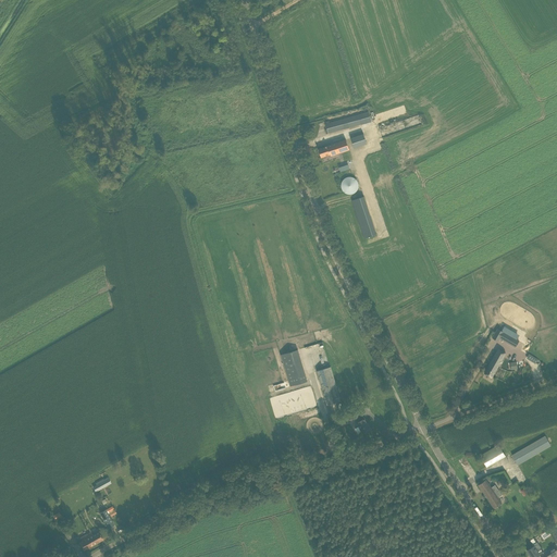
[(359,114),(331,122),(325,124),(329,133),(361,124),(359,114)]
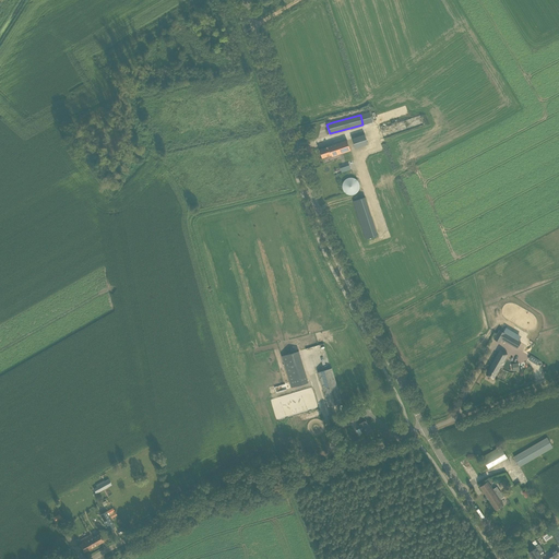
[(355,149),(368,143),(365,134),(352,139),(355,149)]
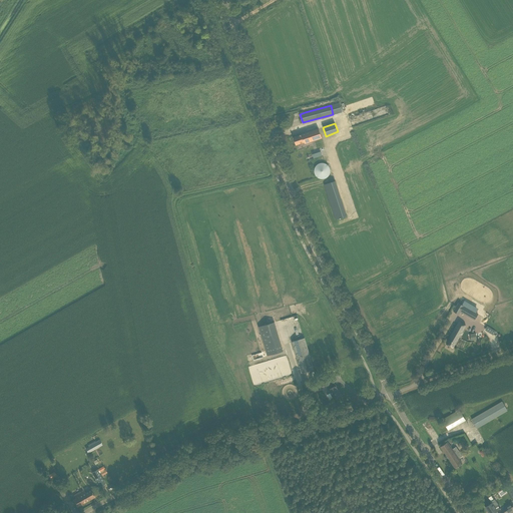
[(319,128),(298,135),(294,137),(296,145),(305,142),(305,143),(310,141),(322,137),(319,128)]
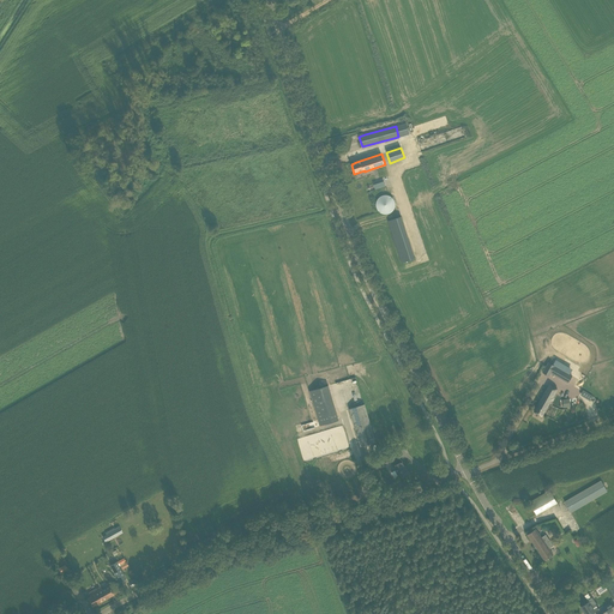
[(387,192),(375,202),(385,214),(397,205),(387,192)]
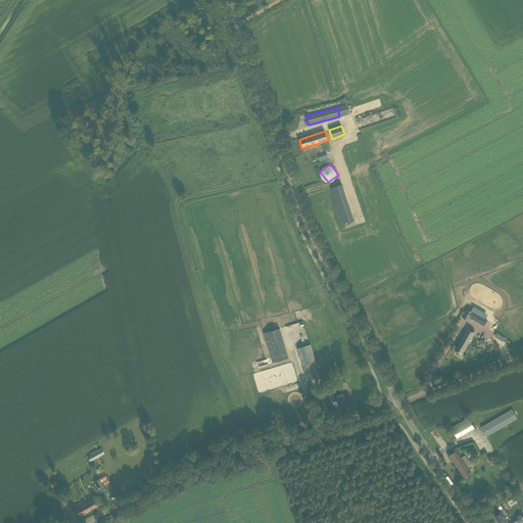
[(341,185),(330,188),(333,197),(344,194),(341,185)]
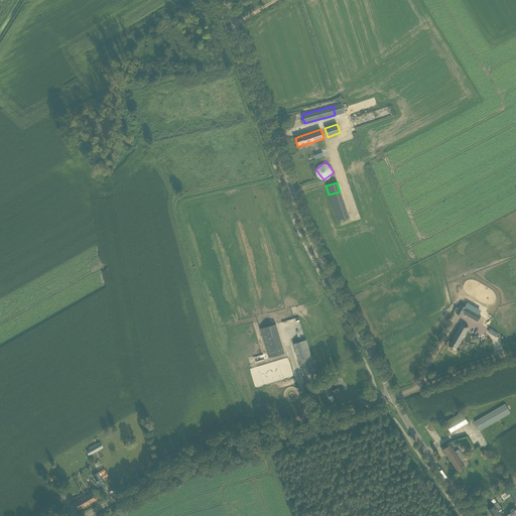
[(463,313),(477,320),(480,315),(462,304),(457,313),(462,315),(463,313)]
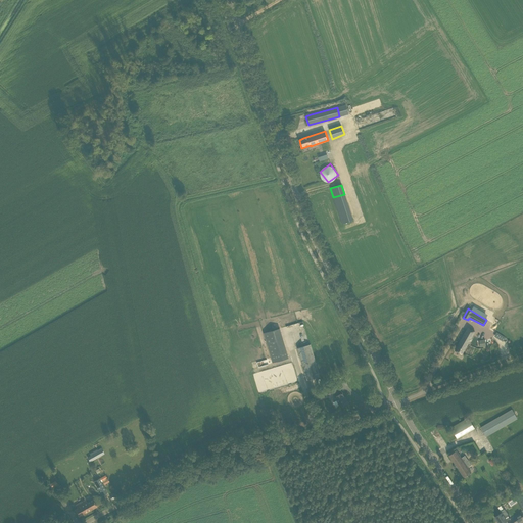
[(289,358),(280,328),(264,333),(272,363),(289,358)]
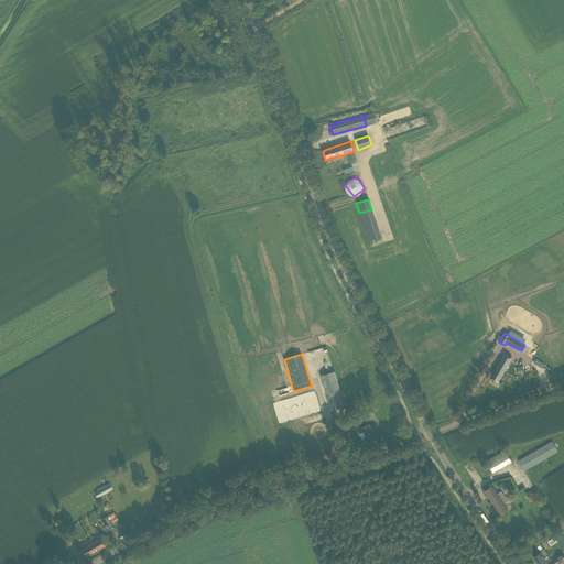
[(498,382),(512,358),(505,354),(490,378),(498,382)]
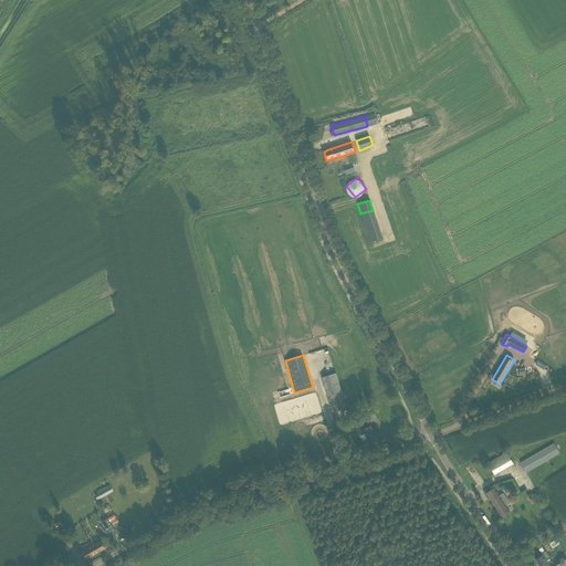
[(346,407),(336,373),(322,376),(332,411),(346,407)]
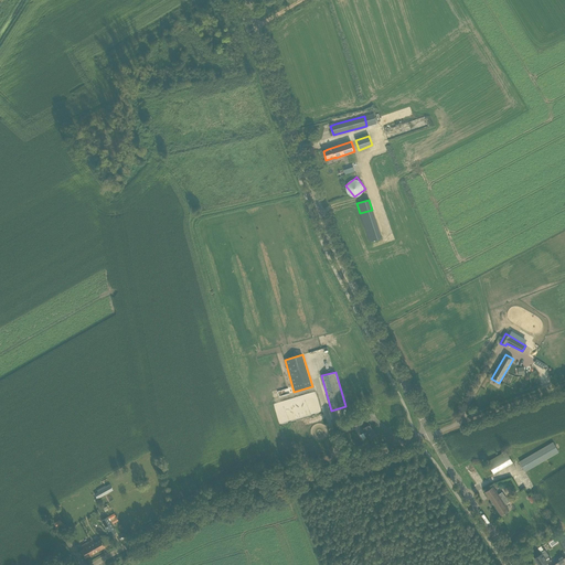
[(316,392),(274,403),(279,424),(321,413),(316,392)]
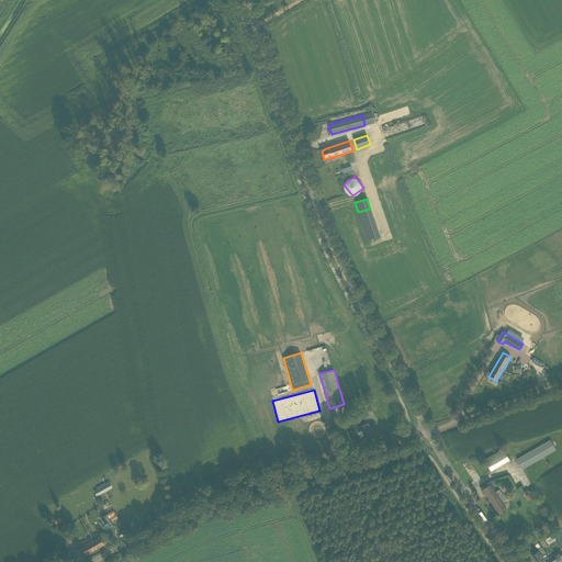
[(355,418),(351,420),(355,426),(358,424),(359,424),(360,426),(363,431),(366,437),(369,435),(369,436),(373,434),(372,433),(373,433),(368,422),(363,425),(361,422),(362,420),(359,416),(355,418)]
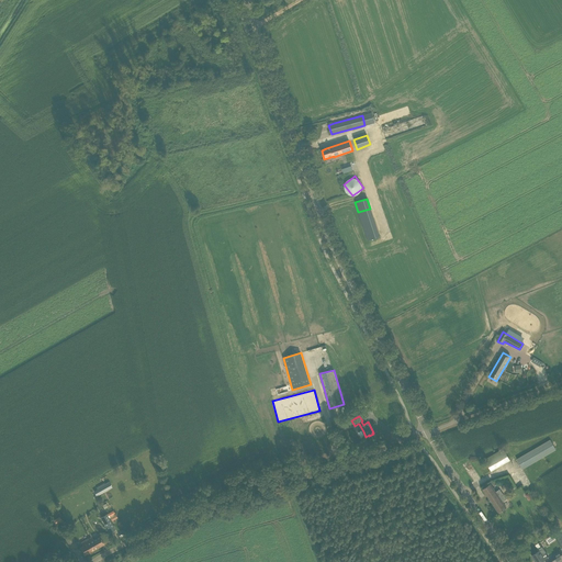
[(555,449),(550,439),(516,459),(521,469),(555,449)]
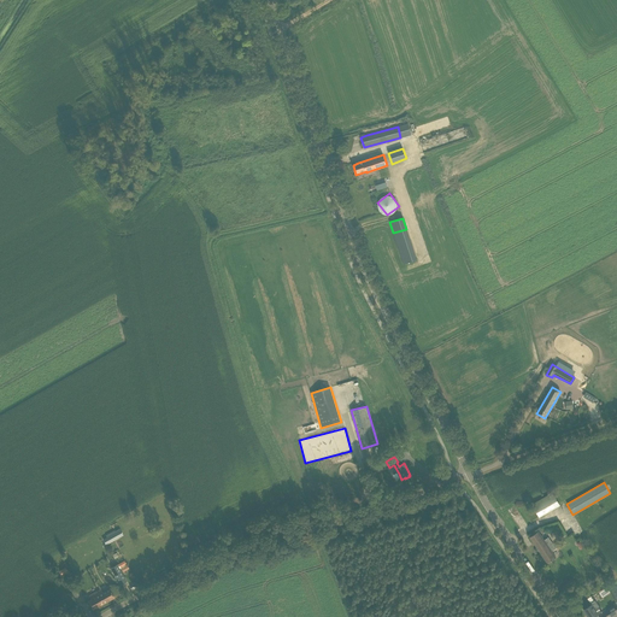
[(554,492),(533,503),(540,516),(560,506),(554,492)]
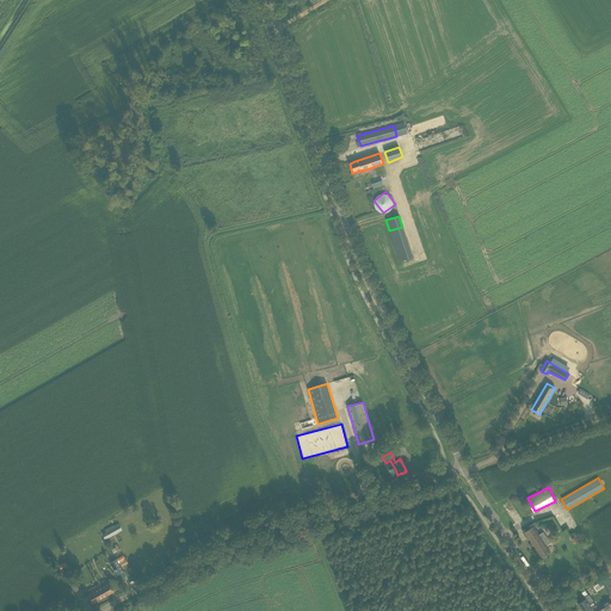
[(102,534),(105,539),(118,532),(115,526),(113,528),(112,525),(105,529),(106,531),(102,534)]
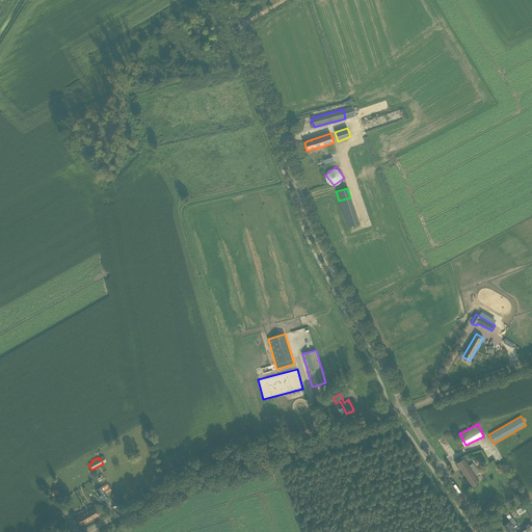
[(463,458),(456,462),(472,485),(479,481),(475,476),(479,473),(473,463),(469,466),(463,458)]
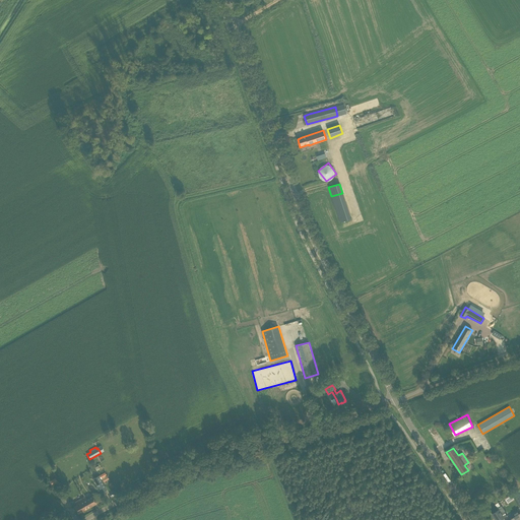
[(93,478),(100,490),(105,486),(103,483),(99,475),(93,478)]
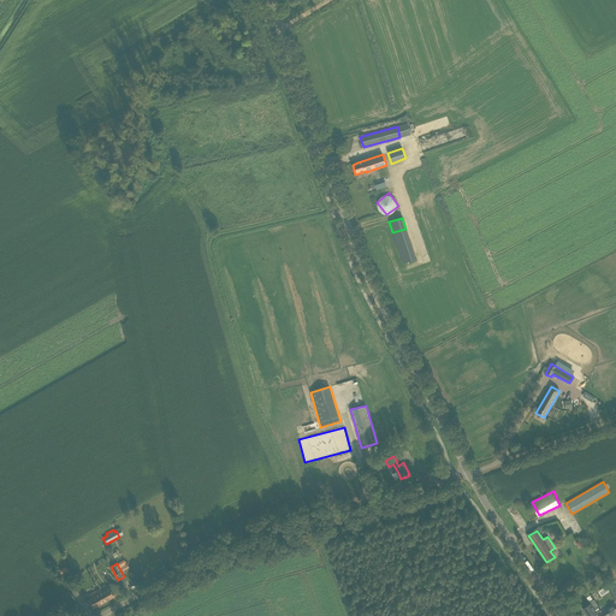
[(93,609),(114,597),(119,593),(114,585),(99,593),(96,590),(89,594),(90,598),(88,599),(93,609)]
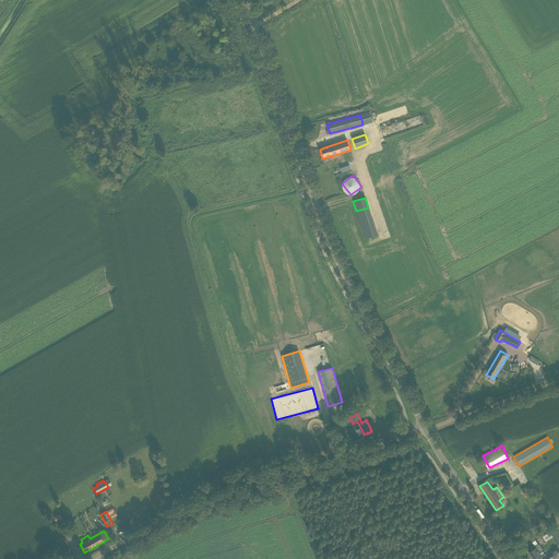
[(535,548),(528,552),(531,556),(532,556),(533,558),(537,558),(546,554),(544,550),(539,544),(534,547),(535,548)]
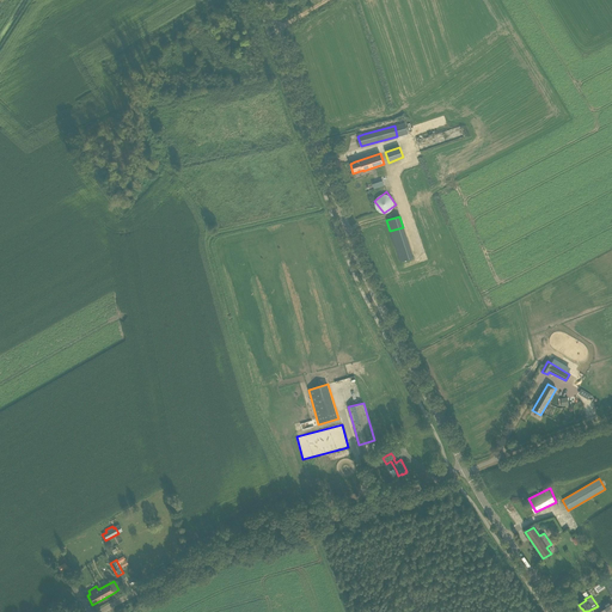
[(603,606),(594,611),(605,611),(606,611),(611,607),(611,603),(611,600),(603,606)]
